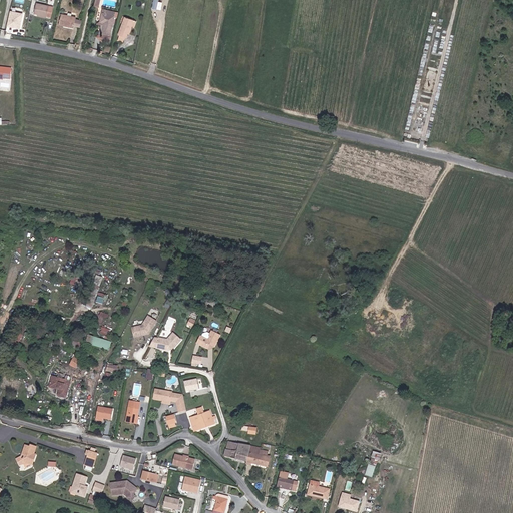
[(37,3),(35,13),(38,14),(46,16),(51,17),(53,7),(37,3)]
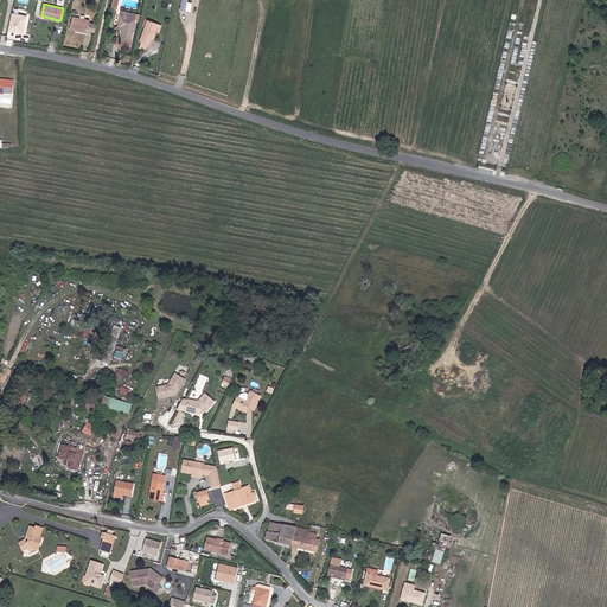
[(26,16),(12,13),(10,31),(23,33),(26,16)]
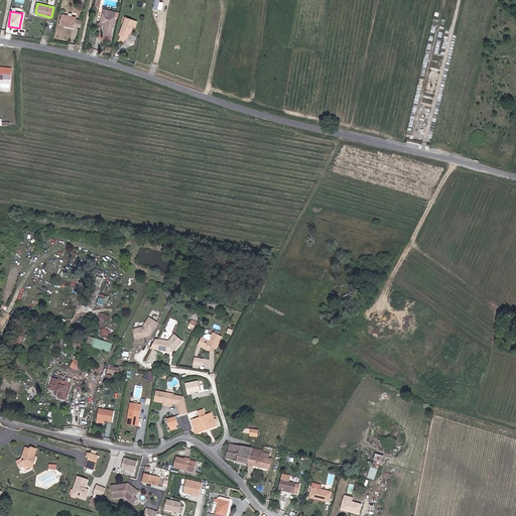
[(102,34),(111,35),(116,16),(115,16),(116,12),(109,11),(109,14),(103,13),(101,22),(105,23),(104,25),(102,34)]
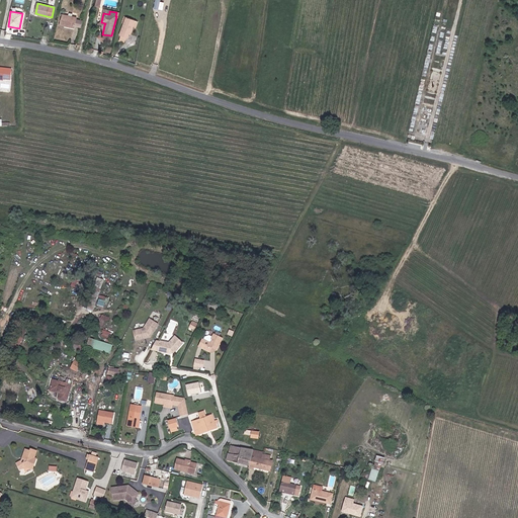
[(81,27),(83,20),(77,19),(77,18),(72,17),(69,16),(62,14),(60,25),(75,28),(75,26),(81,27)]
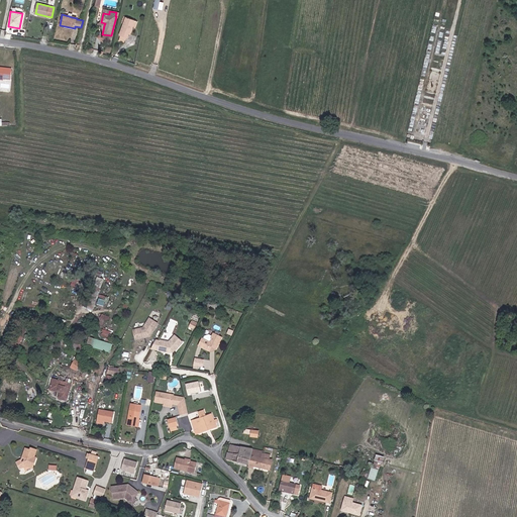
[(133,24),(135,20),(125,17),(119,35),(121,35),(126,37),(127,38),(129,34),(130,34),(133,26),(134,24),(133,24)]
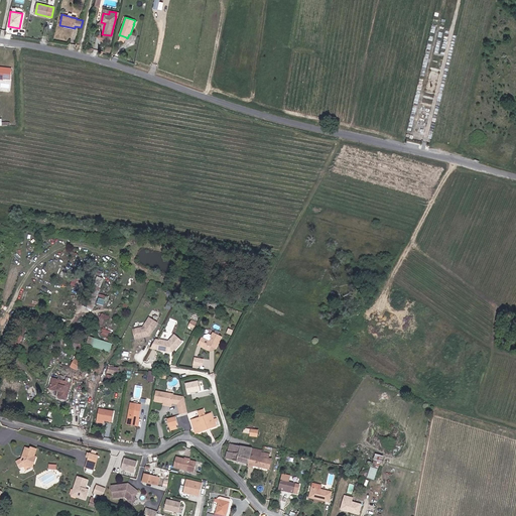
[(110,43),(111,35),(102,34),(102,33),(98,36),(102,41),(110,43)]
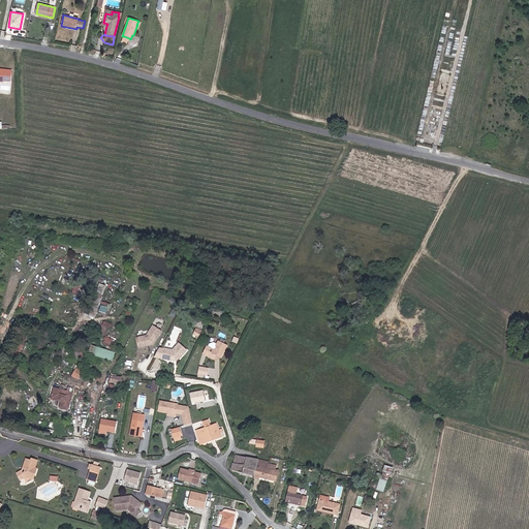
[(0,82),(4,83),(4,81),(10,82),(12,70),(0,69),(0,82)]
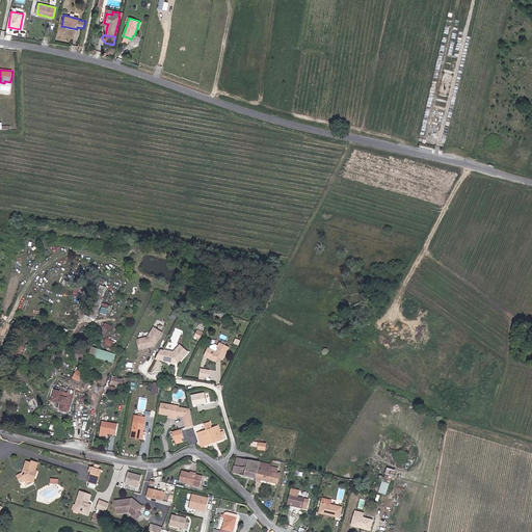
[(154,327),(147,338),(137,340),(139,349),(153,346),(161,333),(154,327)]
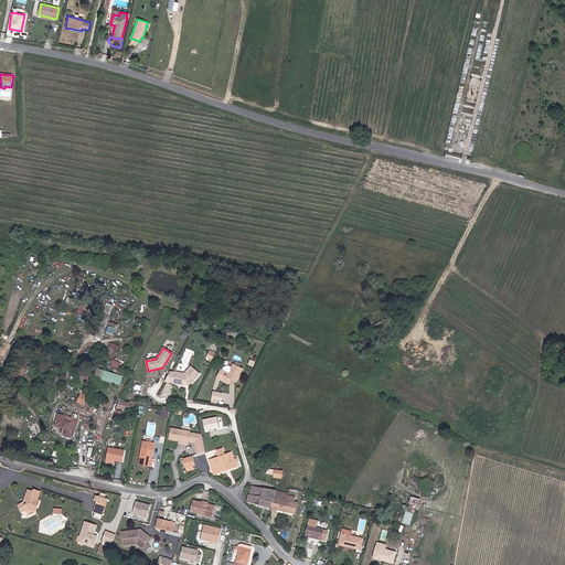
[(233,364),(232,368),(231,370),(232,372),(231,374),(228,374),(222,371),(221,370),(216,379),(230,384),(231,383),(234,382),(236,382),(243,369),(233,364)]
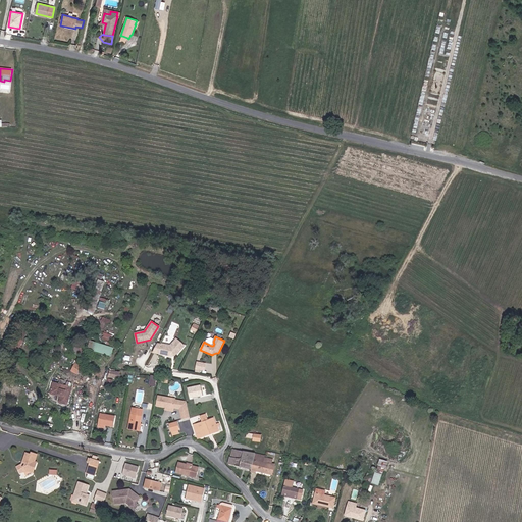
[(160,344),(156,343),(152,352),(158,353),(158,354),(170,356),(176,354),(175,353),(177,353),(184,346),(175,338),(169,346),(160,344)]
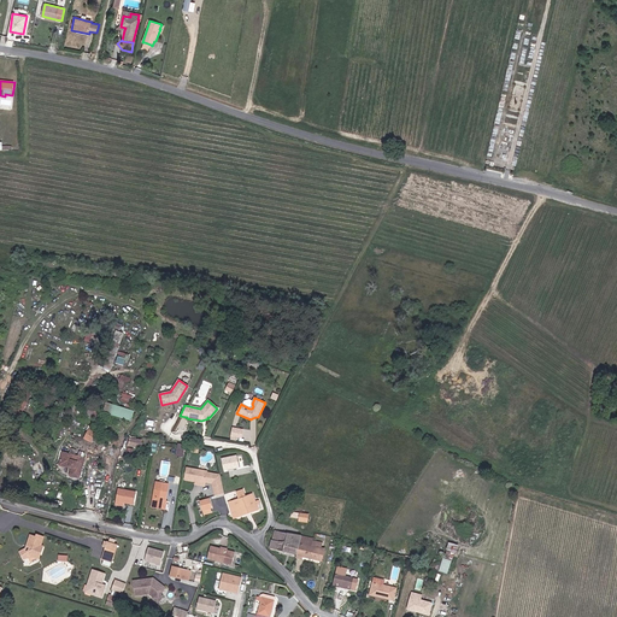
[(103,412),(131,422),(135,411),(106,403),(103,412)]
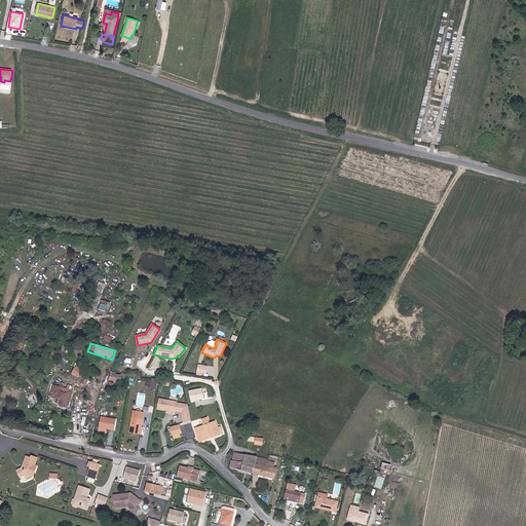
[(122,368),(132,370),(134,362),(124,360),(122,368)]
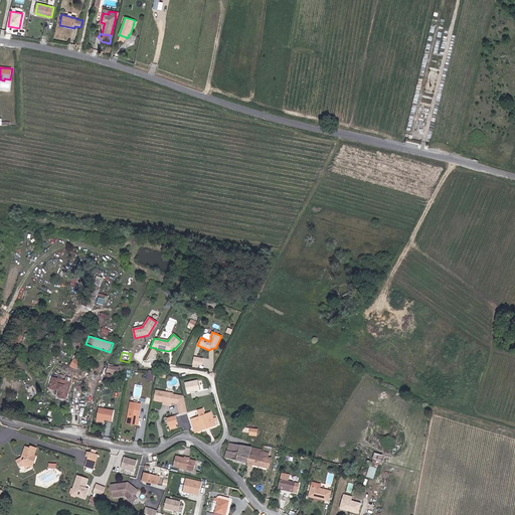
[(52,378),(49,387),(60,390),(59,391),(58,397),(66,399),(70,382),(52,378)]
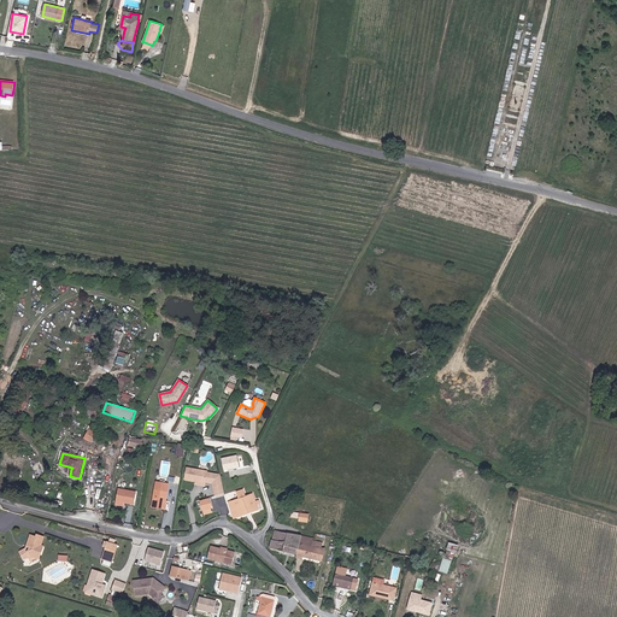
[(222,457),(225,470),(242,466),(239,453),(222,457)]
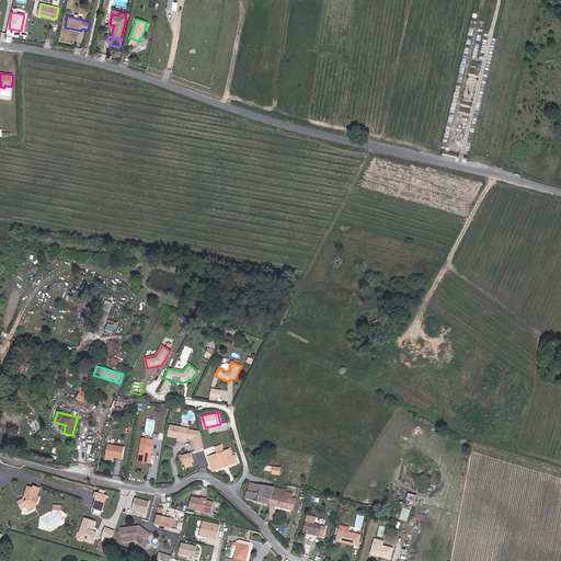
[(178,438),(186,439),(187,438),(194,439),(196,450),(204,448),(201,433),(189,430),(189,428),(170,425),(168,436),(178,438)]
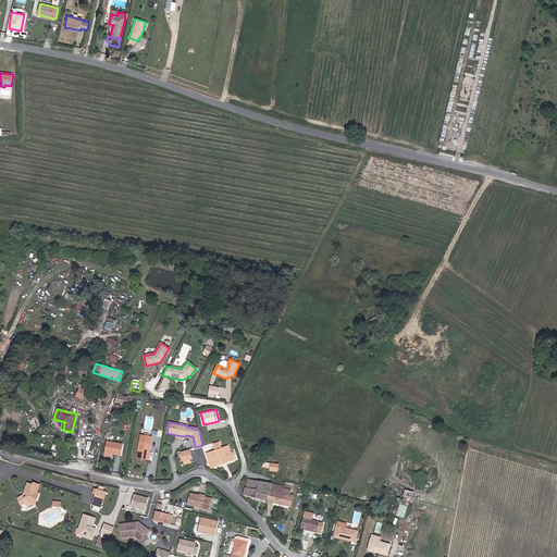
[(141,435),(137,458),(148,460),(152,436),(141,435)]
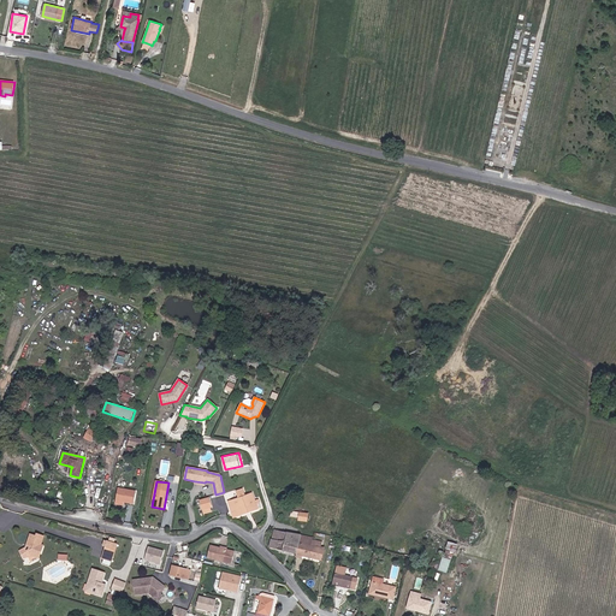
[(116,501),(134,504),(136,491),(118,489),(116,501)]
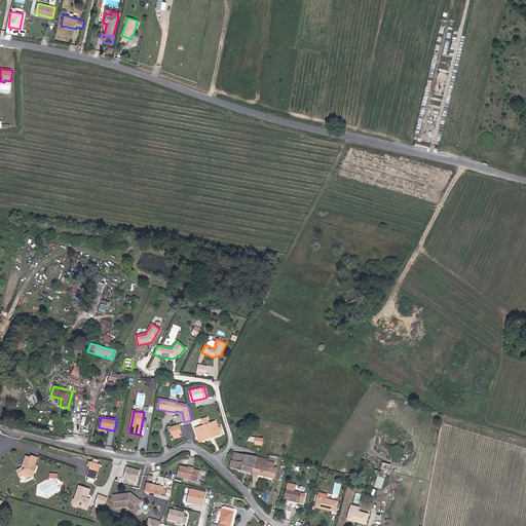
[(201,419),(203,425),(195,428),(199,442),(220,435),(219,430),(222,429),(221,426),(218,427),(216,421),(210,423),(208,417),(201,419)]
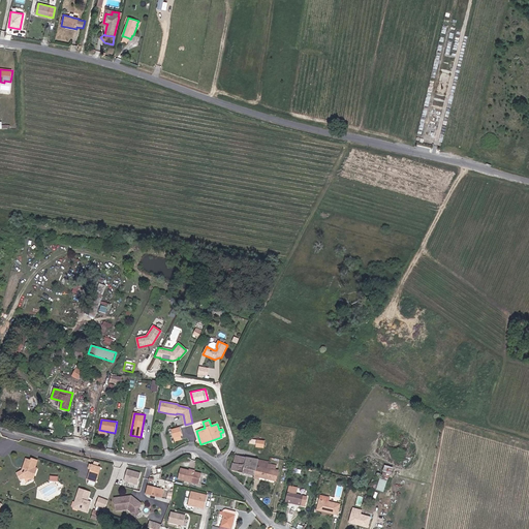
[(172,430),(174,438),(181,436),(182,436),(180,428),(172,430)]
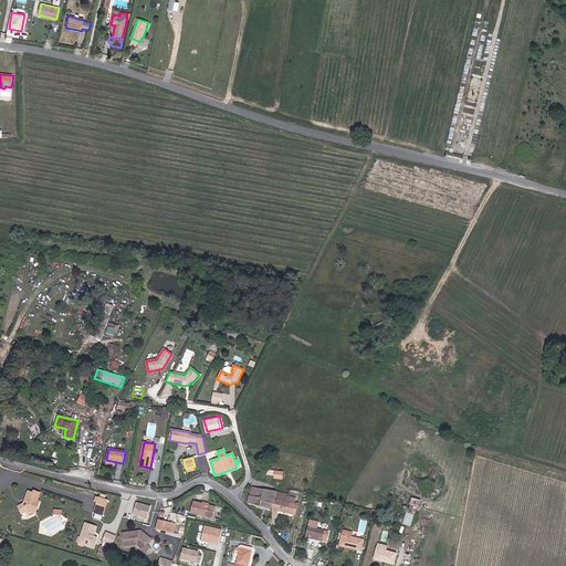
[(275,471),(268,470),(268,474),(274,475),(273,479),(282,480),(283,472),(275,471)]
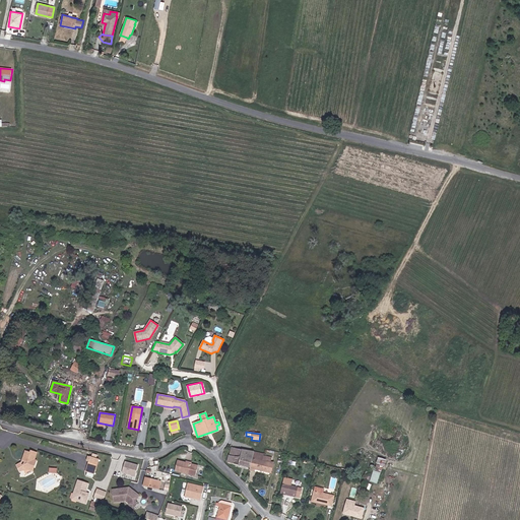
[(250,468),(253,457),(254,452),(254,451),(249,451),(242,449),(242,450),(232,447),(228,460),(231,463),(237,464),(240,465),(250,468)]
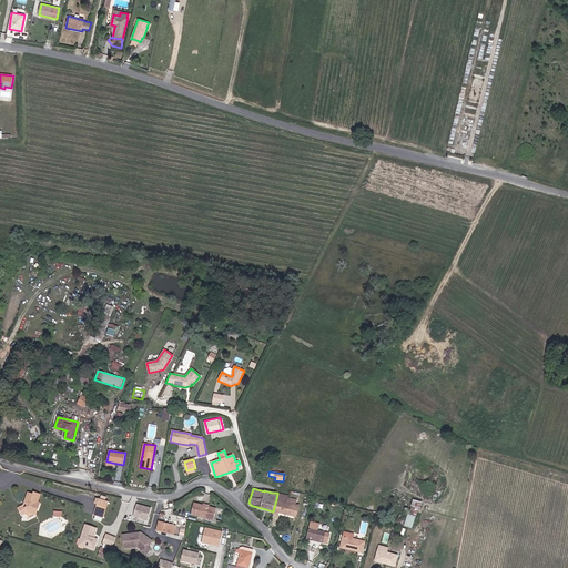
[(33,495),(29,494),(28,499),(27,499),(24,504),(28,504),(27,507),(24,508),(22,506),(18,508),(22,516),(26,514),(28,513),(30,517),(36,515),(34,511),(37,510),(40,504),(38,503),(40,495),(34,493),(33,495)]
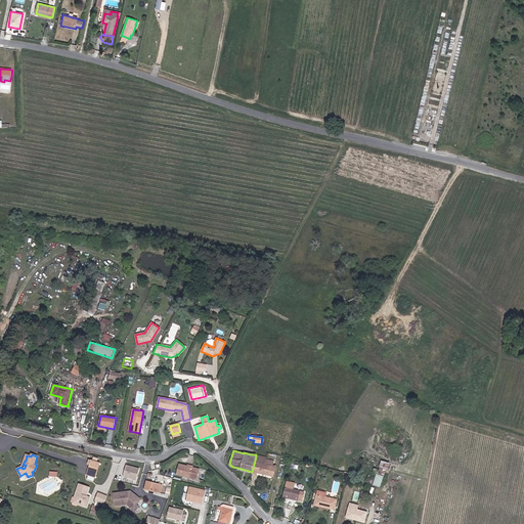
[(255,461),(252,472),(257,473),(273,477),(276,466),(272,466),(273,461),(265,460),(265,463),(255,461)]
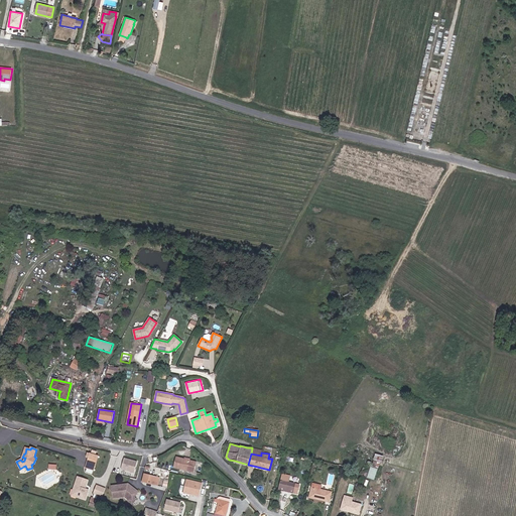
[(376,480),(384,455),(376,453),(368,477),(376,480)]
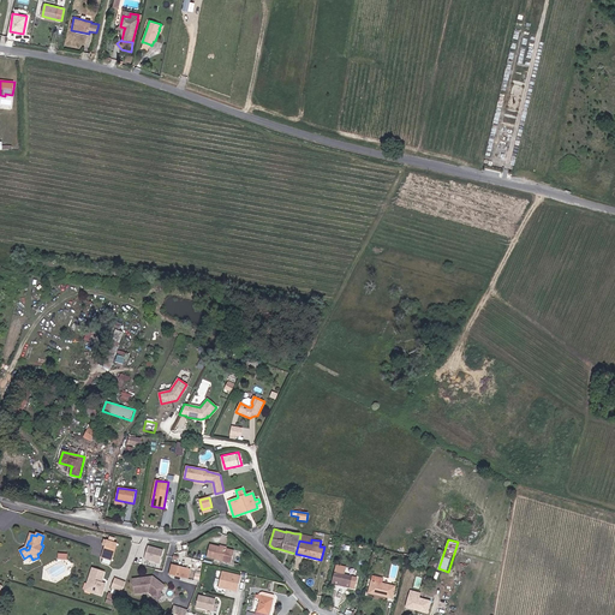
[(107,541),(102,557),(103,559),(111,561),(112,561),(117,544),(107,541)]
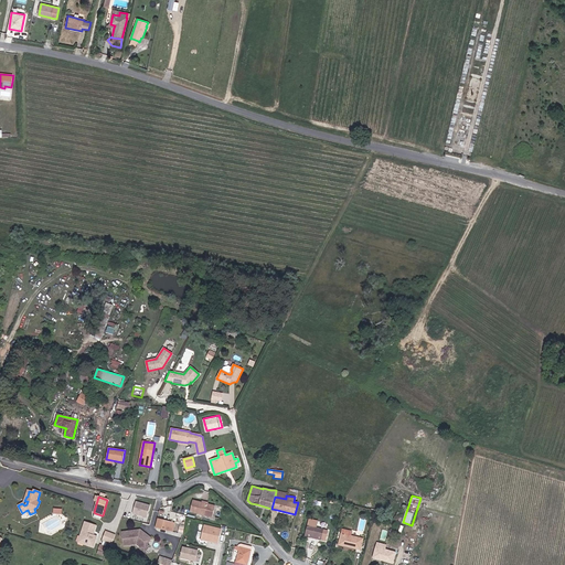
[(137,500),(132,513),(148,518),(151,503),(137,500)]
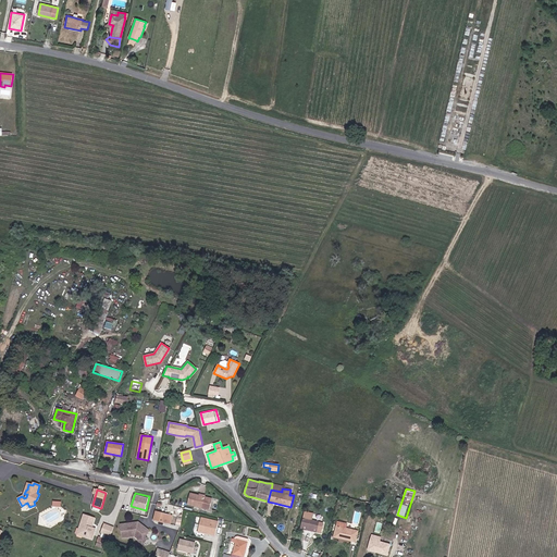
[(206,497),(199,495),(190,493),(187,505),(210,510),(212,499),(206,497)]
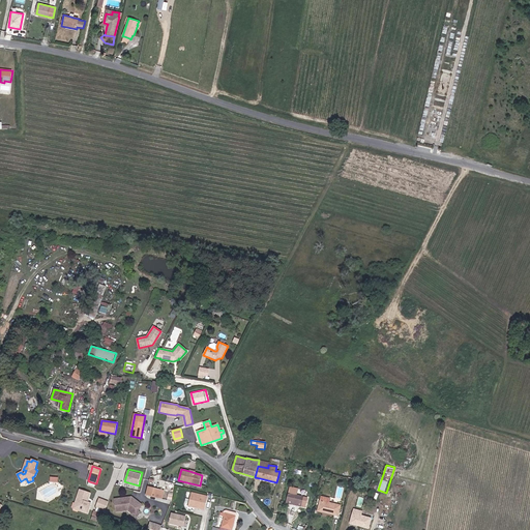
[(146,494),(158,497),(160,490),(148,487),(146,494)]
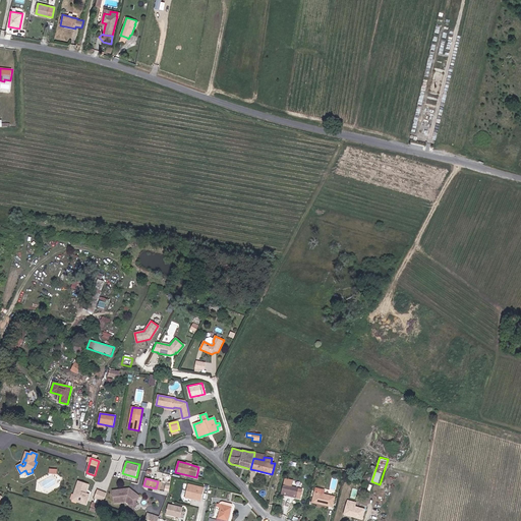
[(82,502),(81,503),(87,505),(90,495),(87,494),(90,484),(78,481),(75,490),(77,490),(75,496),(78,500),(82,502)]
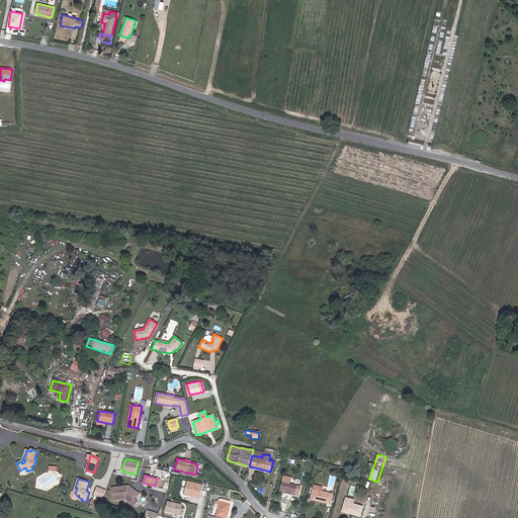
[(187,480),(185,495),(202,498),(204,483),(187,480)]
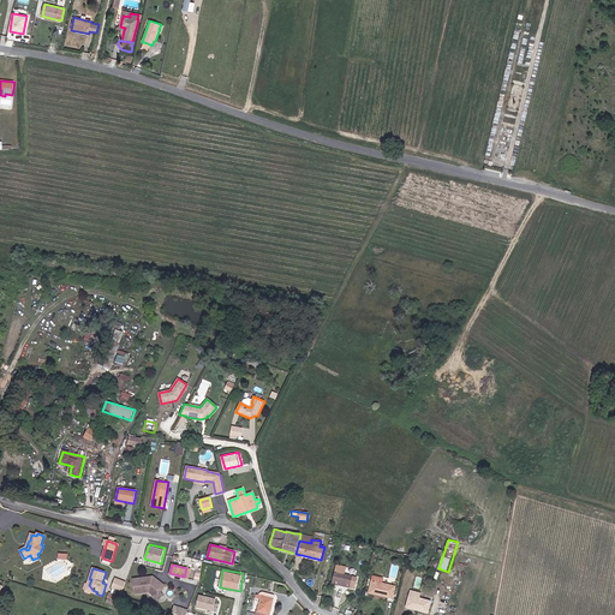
[(335,573),(333,580),(351,585),(350,589),(354,590),(357,579),(335,573)]
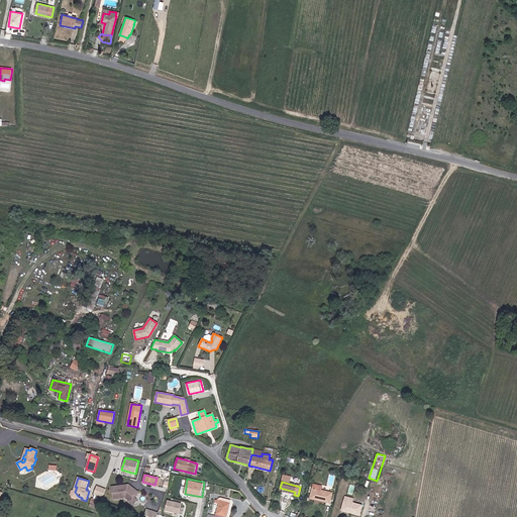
[(97,486),(93,494),(102,498),(106,490),(97,486)]
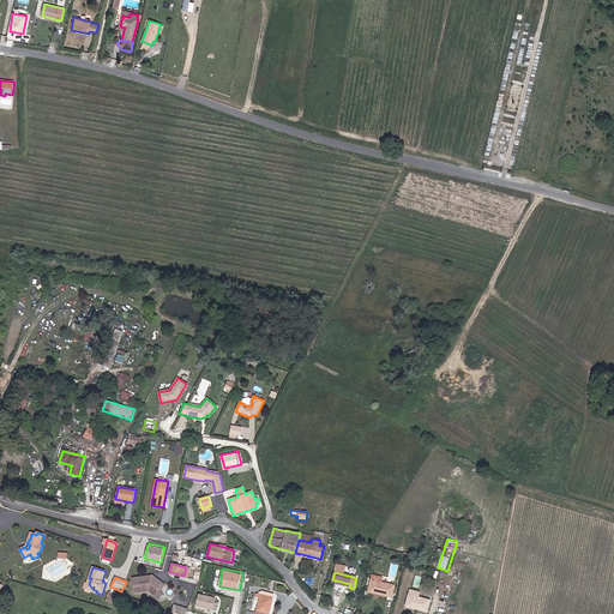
[(148,591),(152,594),(156,589),(160,591),(163,585),(149,577),(133,578),(134,593),(148,591)]
